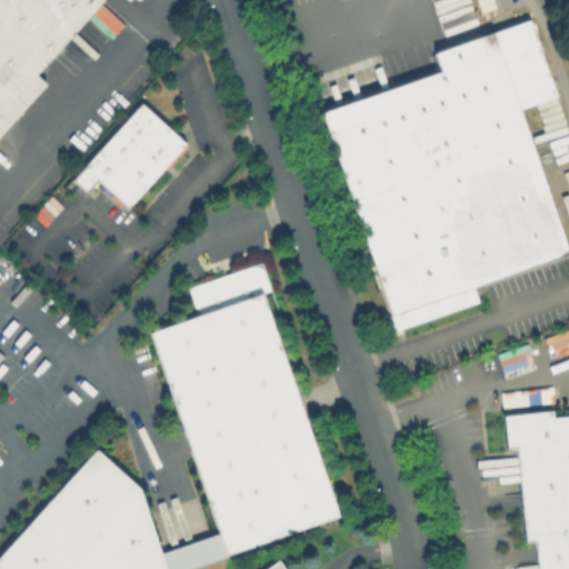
[(0,0),(102,0),(35,75),(45,83),(0,132),(0,0)]
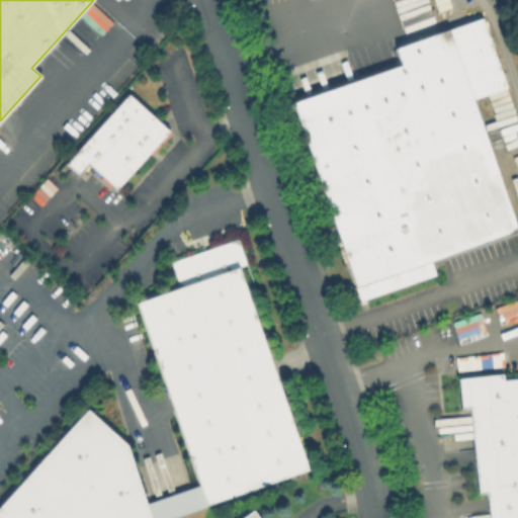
[(432,262),(357,287),(294,104),(403,67),(397,51),(484,21),(507,88),(471,100),(517,233),(432,262)]
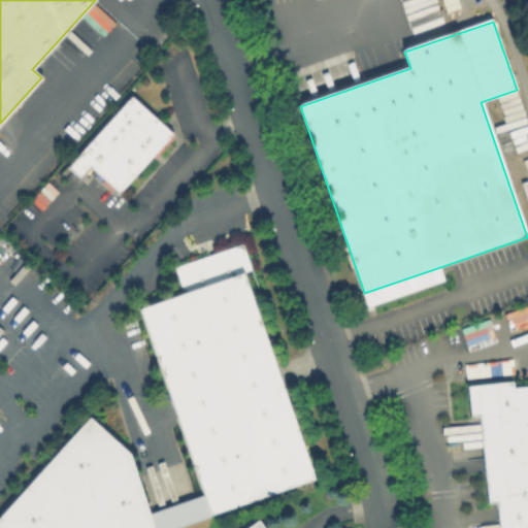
[(171,136),(120,193),(91,166),(80,176),(71,167),(132,100),(171,136)]
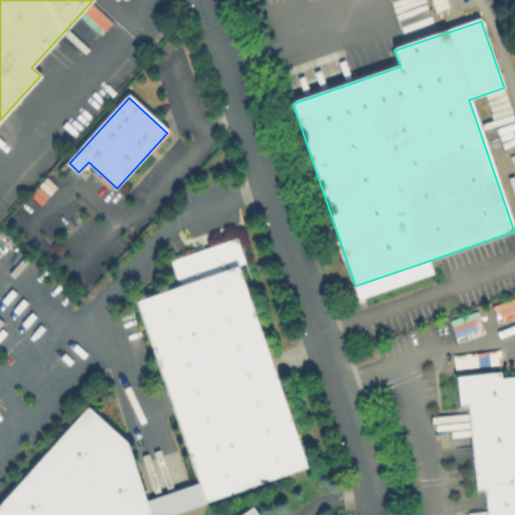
[(236,268),(180,287),(173,263),(239,239),(246,261),(244,262),(244,264),(236,267),(236,268)]
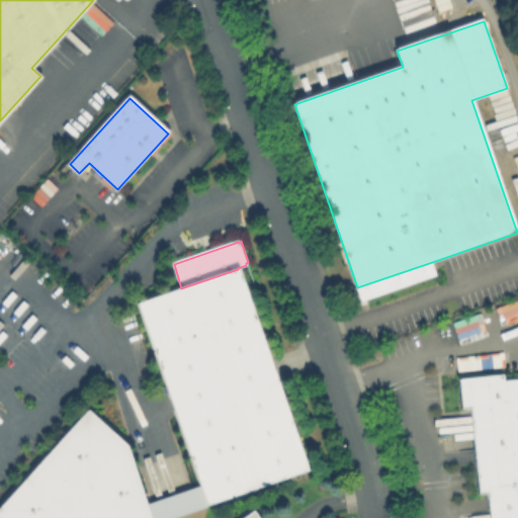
[(357,287),(432,262),(437,275),(362,301),(357,287)]
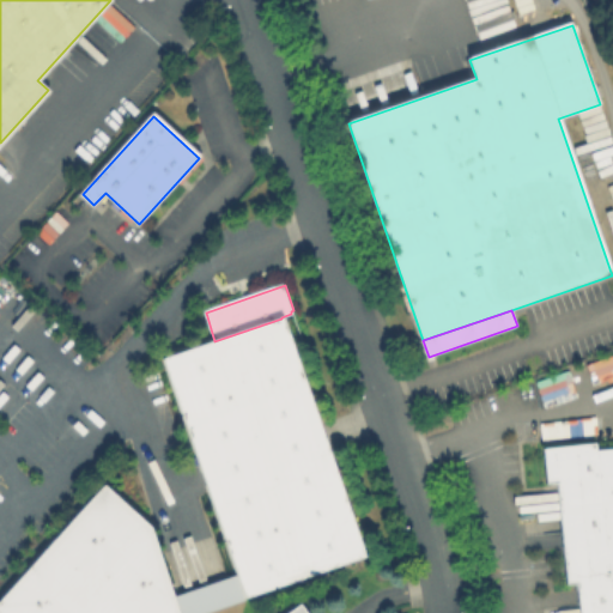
[(214,341),(281,319),(281,321),(363,557),(248,596),(167,360),(216,344),(214,341)]
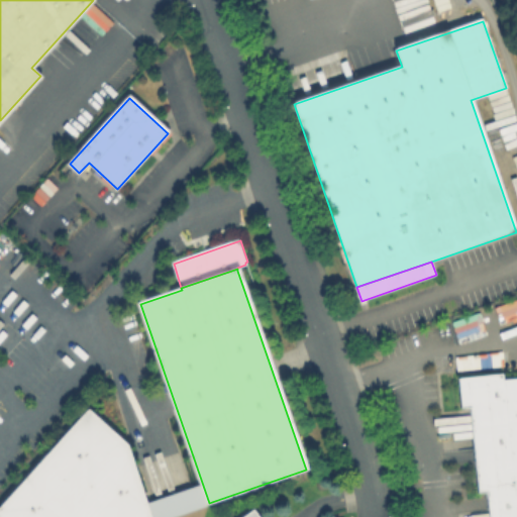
[(516,315),(516,297),(493,306),(498,322),(516,315)]
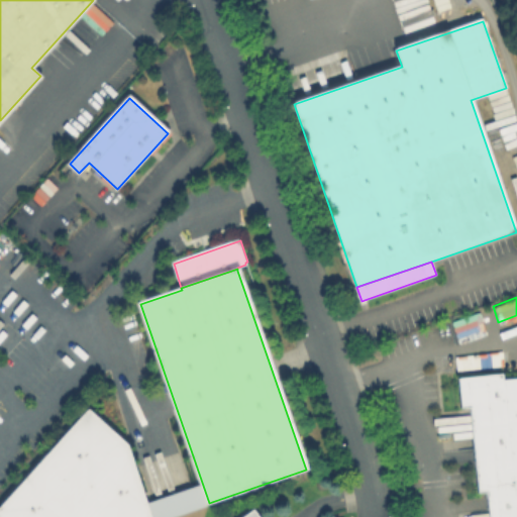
[(449,320),(456,342),(485,333),(478,311),(449,320)]
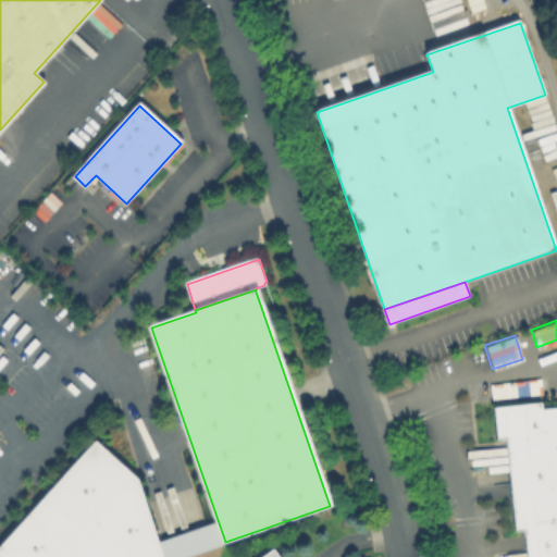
[(556,556),(524,556),(522,531),(514,531),(505,435),(494,436),(492,408),(537,404),(539,409),(556,407),(556,556)]
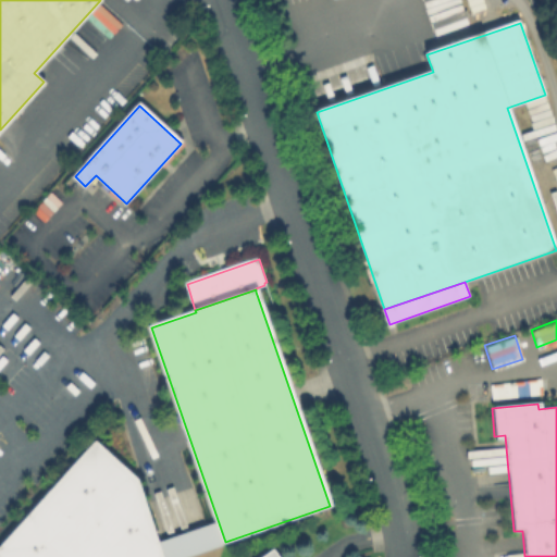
[(0,556),(0,545),(96,442),(139,482),(163,556),(0,556)]
